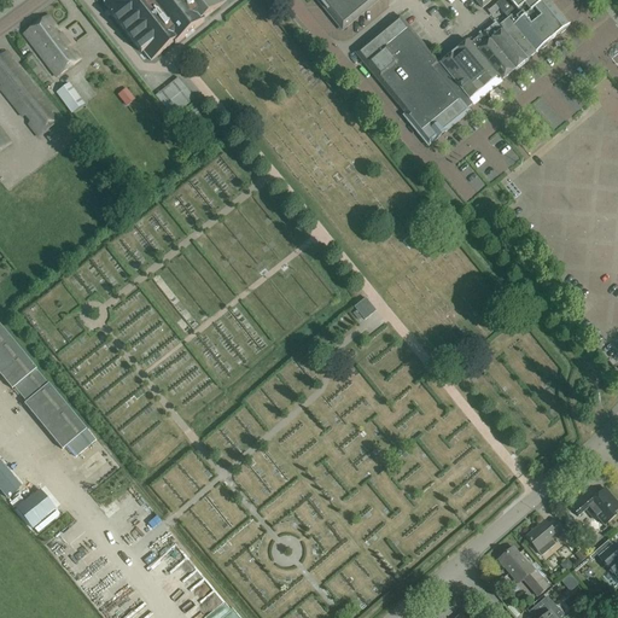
[(106,0),(103,4),(111,15),(110,16),(140,54),(143,52),(150,62),(173,44),(175,46),(204,23),(203,21),(226,3),(223,0),(106,0)]
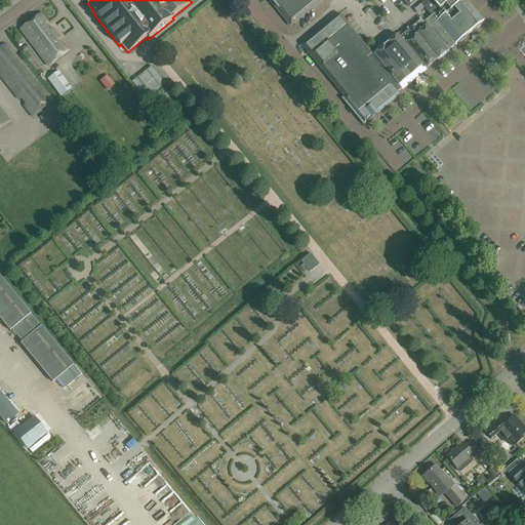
[(269,0),(291,26),(322,0),(269,0)]
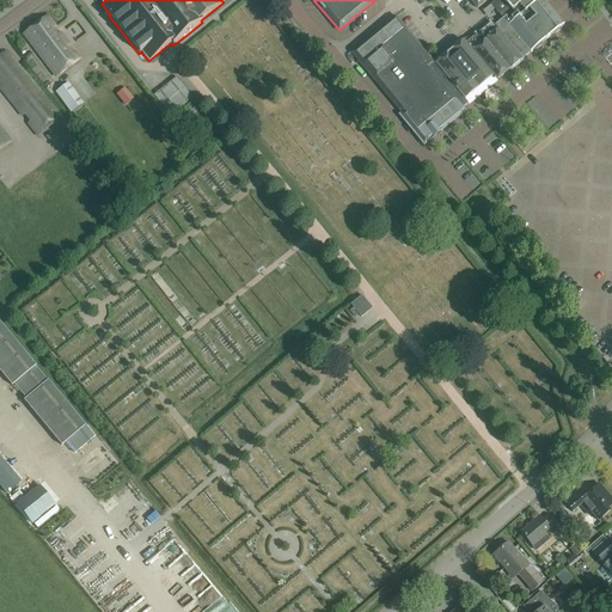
[(507,41),(521,59),(530,53),(563,26),(542,0),(496,0),(483,12),(487,17),(494,10),(502,19),(494,26),(507,41)]
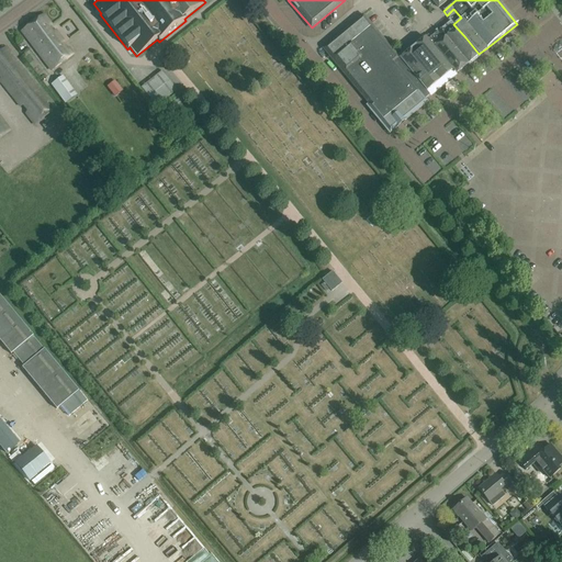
[(53,33),(48,27),(52,25),(43,14),(22,32),(29,41),(52,71),(74,54),(68,47),(67,48),(66,49),(62,44),(64,43),(55,31),(53,33)]
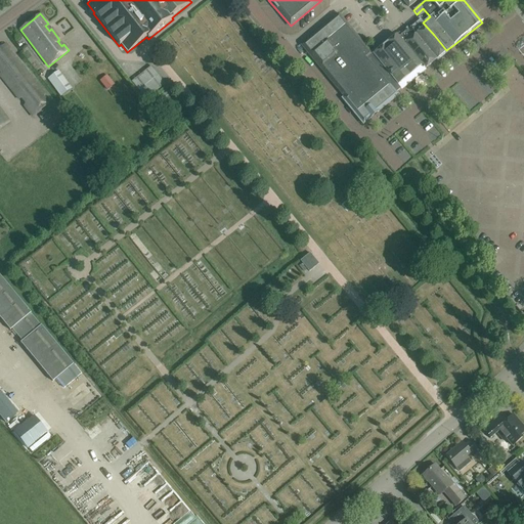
[(373,55),(339,14),(301,46),(303,48),(304,48),(307,51),(306,52),(362,121),(367,117),(368,119),(377,112),(376,110),(400,89),(373,55)]
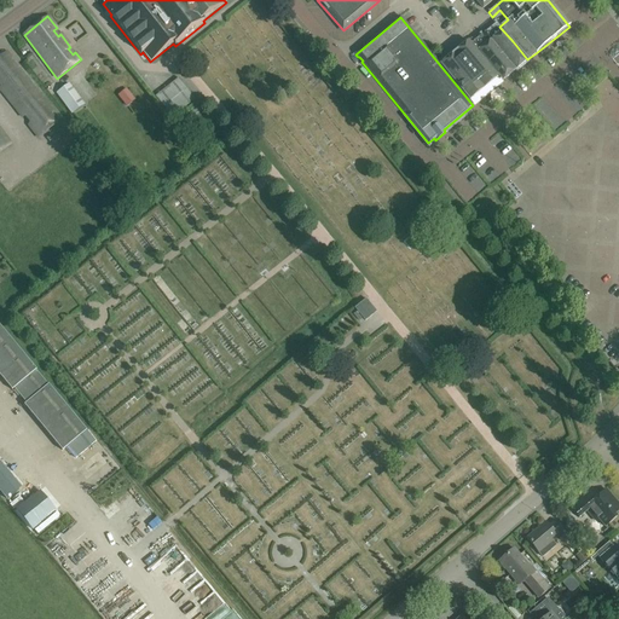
[(513,41),(499,27),(497,23),(484,34),(514,71),(528,61),(527,59),(513,41)]
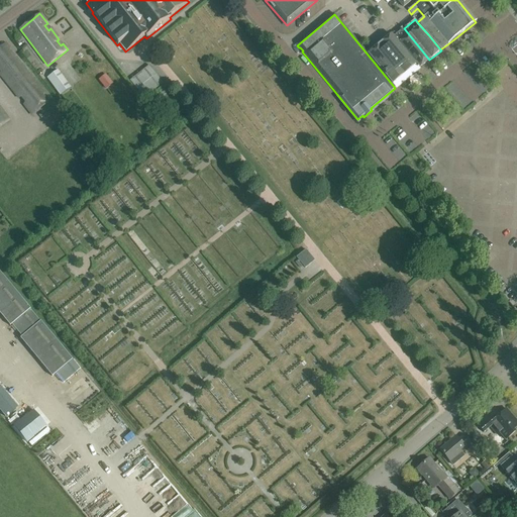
[(61,34),(72,29),(67,20),(57,25),(61,34)]
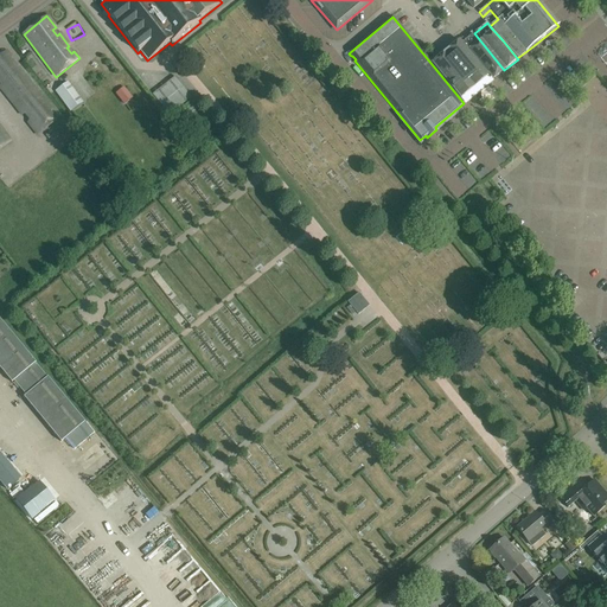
[(459,40),(461,44),(478,63),(492,81),(504,70),(474,33),(472,31),(467,36),(468,38),(465,40),(462,38),(459,40)]
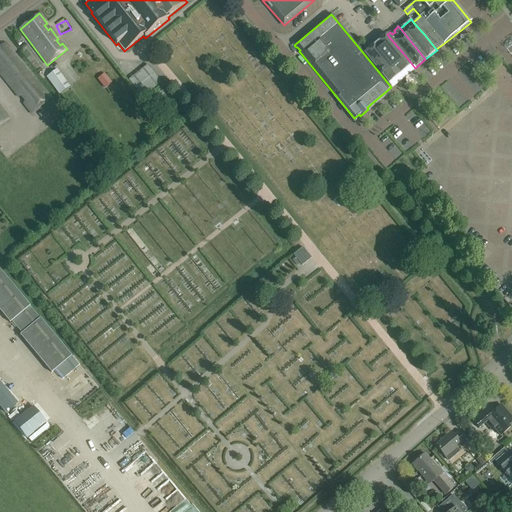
[(364,54),(391,87),(415,68),(403,53),(389,37),(387,34),(364,54)]
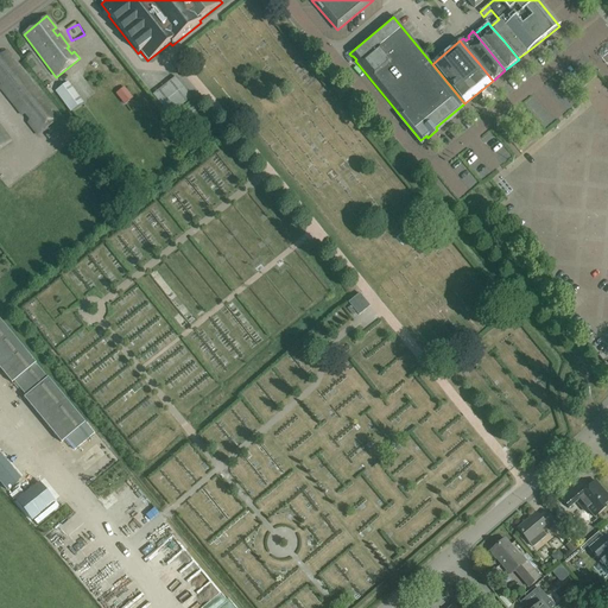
[(61,116),(6,51),(0,55),(0,83),(0,84),(0,88),(21,115),(25,114),(30,120),(27,122),(38,134),(61,116)]
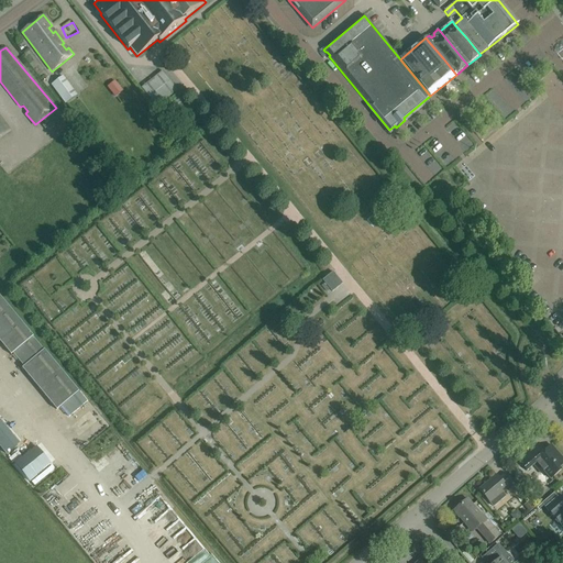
[(163,70),(142,87),(157,107),(178,89),(163,70)]
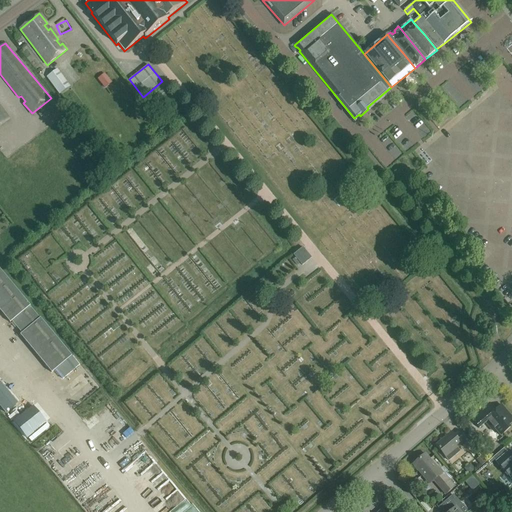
[(59,94),(69,87),(57,70),(47,77),(59,94)]
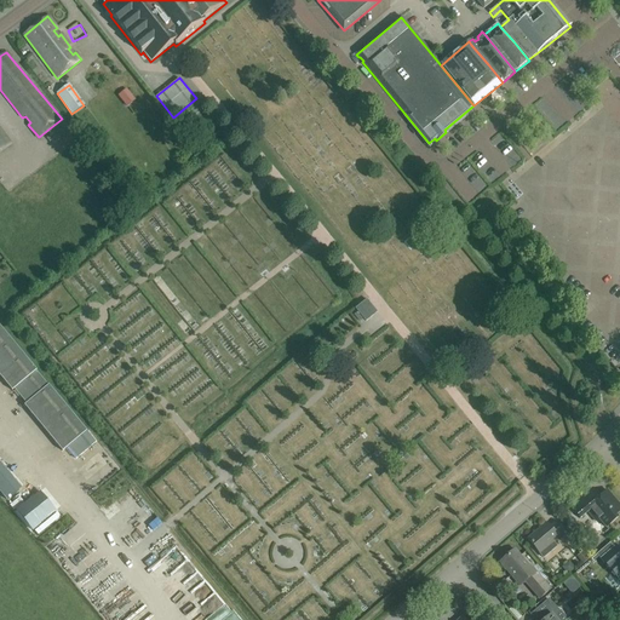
[(0,130),(0,151),(11,144),(0,130)]
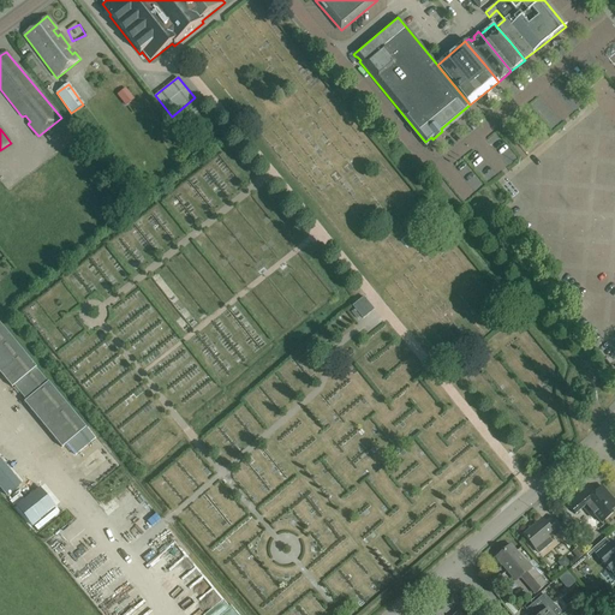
[(363,320),(366,316),(374,310),(364,297),(352,306),(354,310),(352,312),(358,318),(360,316),(363,320)]
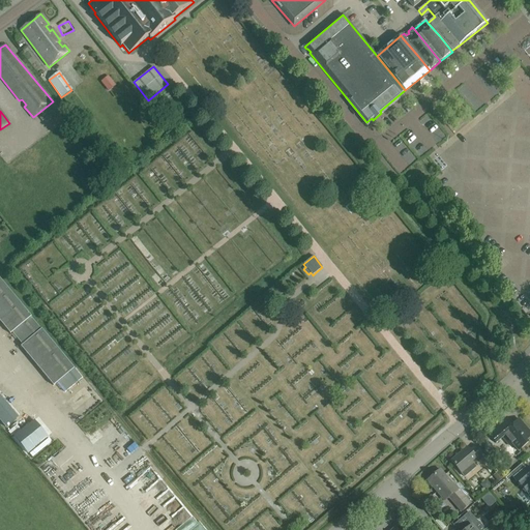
[(0,322),(10,334),(11,333),(23,346),(21,348),(47,378),(54,386),(75,370),(67,361),(41,330),(40,331),(30,319),(31,318),(0,281),(0,322)]
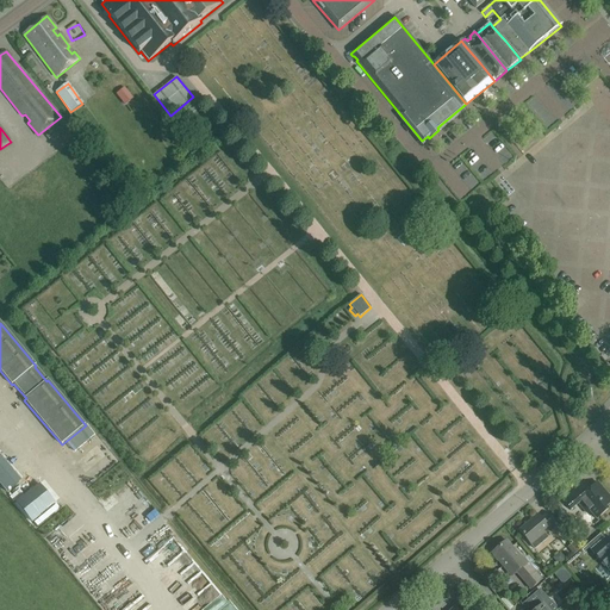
[(20,480),(0,456),(0,484),(7,492),(20,480)]
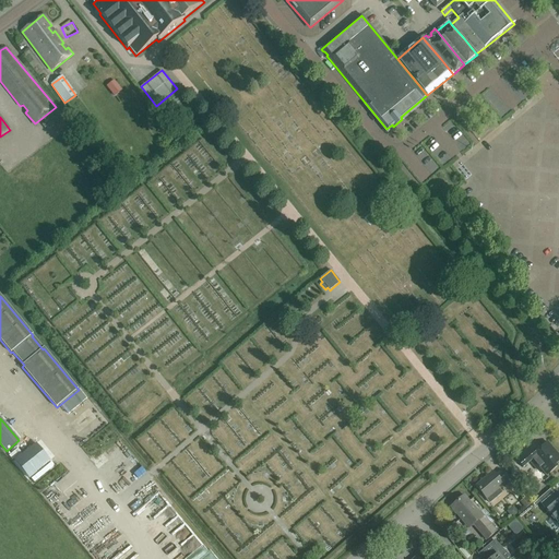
[(36,443),(14,461),(31,479),(51,462),(36,443)]
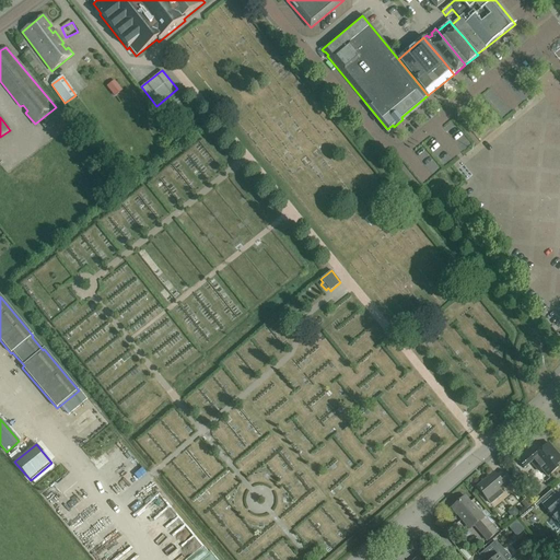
[(531,445),(514,458),(524,469),(531,464),(538,471),(540,469),(547,477),(558,469),(556,466),(559,463),(559,457),(549,444),(537,453),(531,445)]
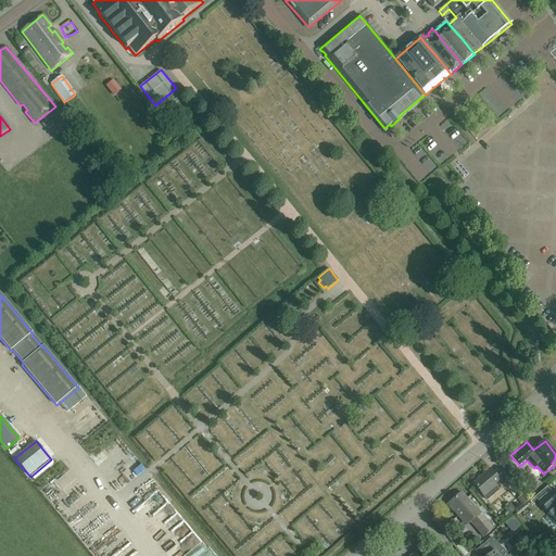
[(508,480),(498,468),(492,472),(490,469),(472,483),(483,496),(487,501),(500,491),(495,487),(500,482),(503,485),(508,480)]
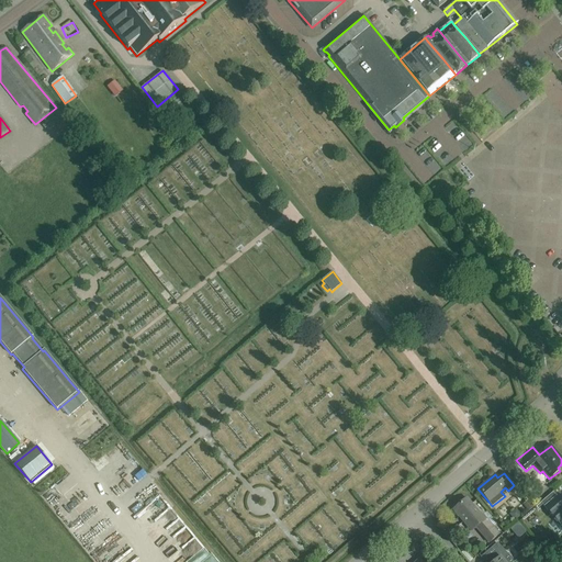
[(561,501),(560,503),(555,497),(552,493),(540,503),(536,506),(538,509),(542,506),(553,519),(561,527),(561,525),(561,501)]
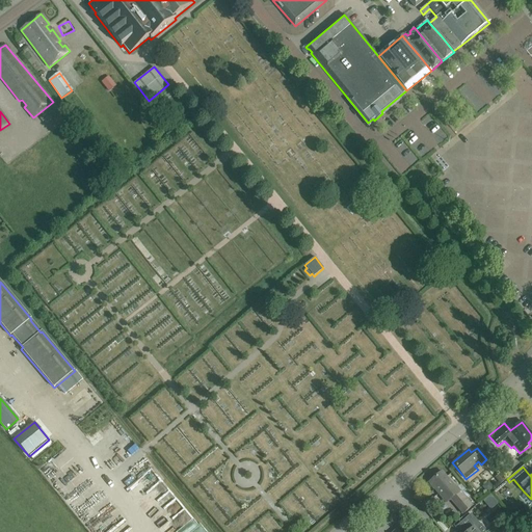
[(456,489),(442,472),(428,483),(446,504),(450,500),(462,514),(472,506),(457,488),(456,489)]
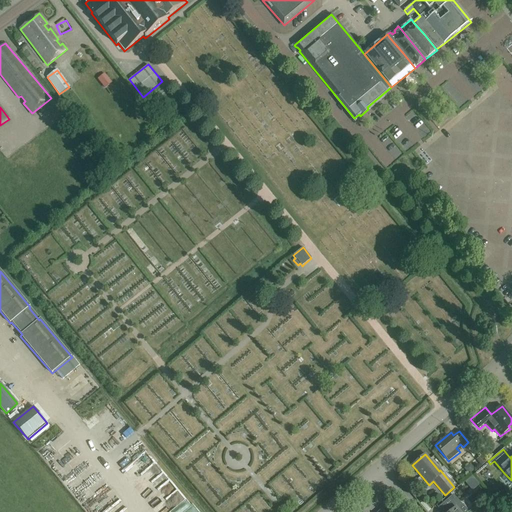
[(505,475),(500,481),(505,486),(510,481),(505,475)]
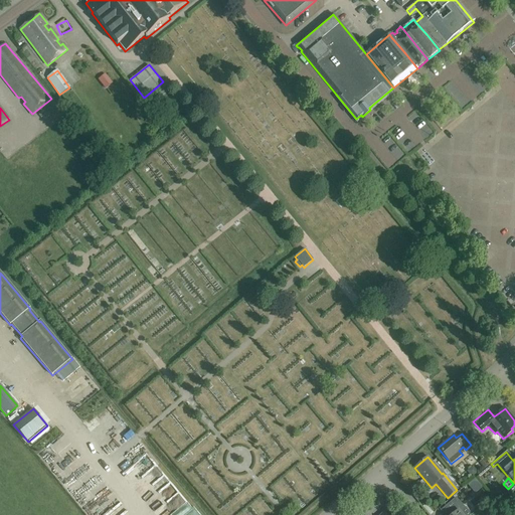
[(475,482),(468,487),(472,492),(478,488),(475,482)]
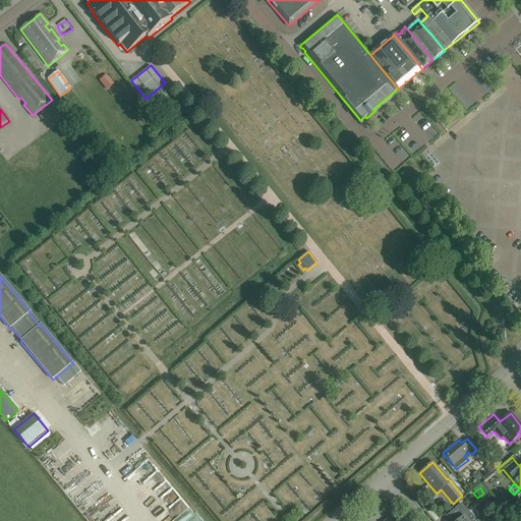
[(173,520),(177,520),(189,520),(188,519),(191,518),(186,504),(169,510),(173,520)]
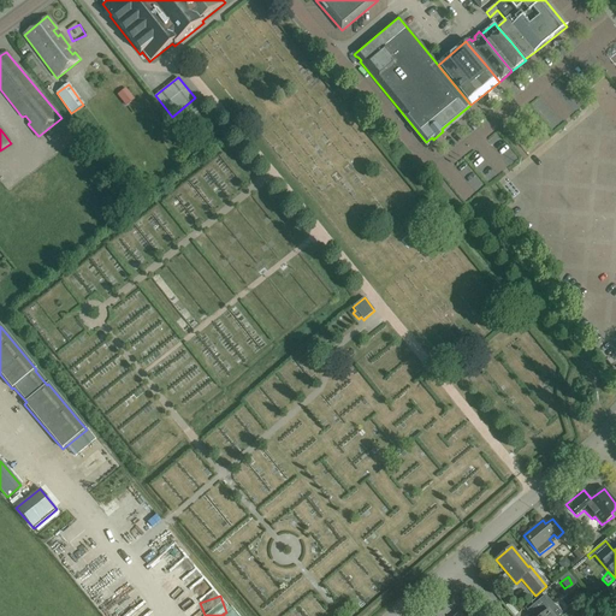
[(560,615),(557,612),(543,596),(531,606),(539,615),(560,615)]
